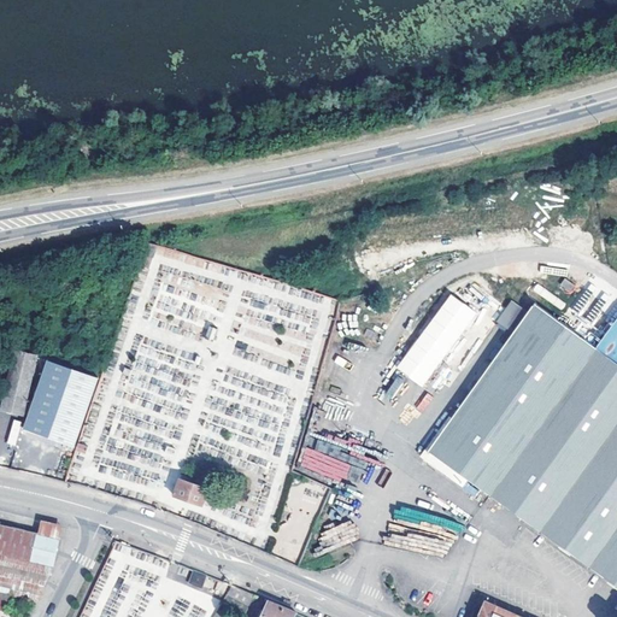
[(371,270),(356,266),(352,283),(368,287),(371,270)]
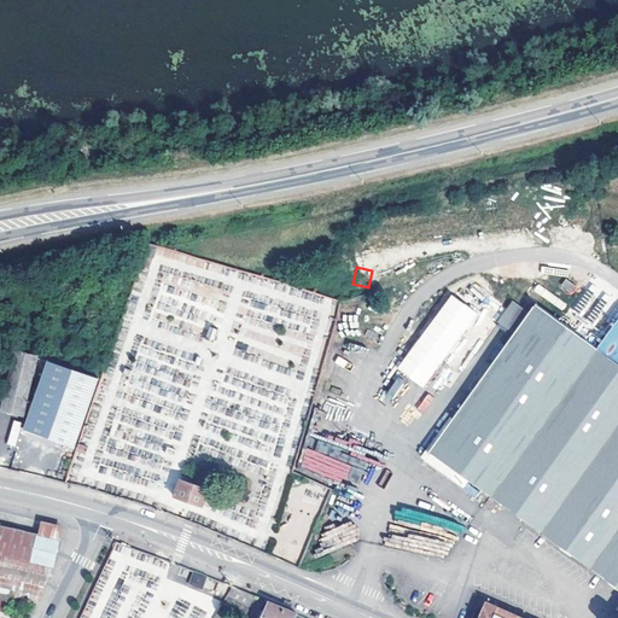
[(448,293),(398,371),(425,389),(476,312),(448,293)]
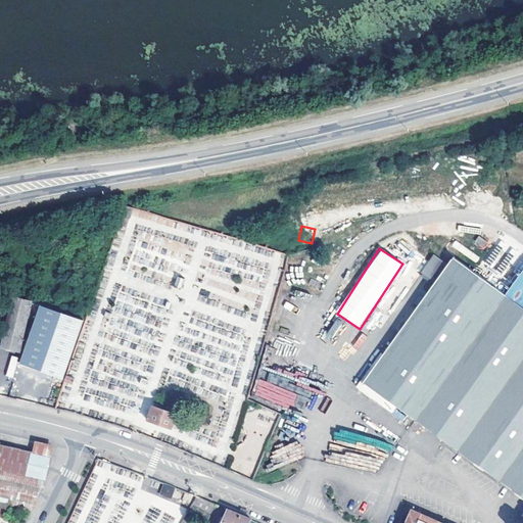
[(398,408),(522,498),(522,306),(455,256),(444,270),(439,277),(384,354),(364,383),(398,408)]
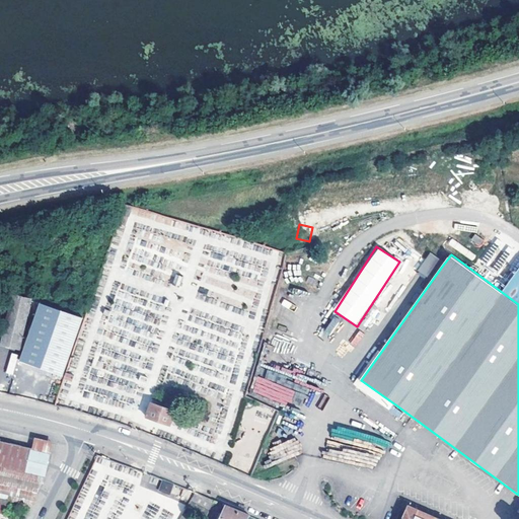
[(436,275),(441,268),(427,256),(421,265),(436,275)]
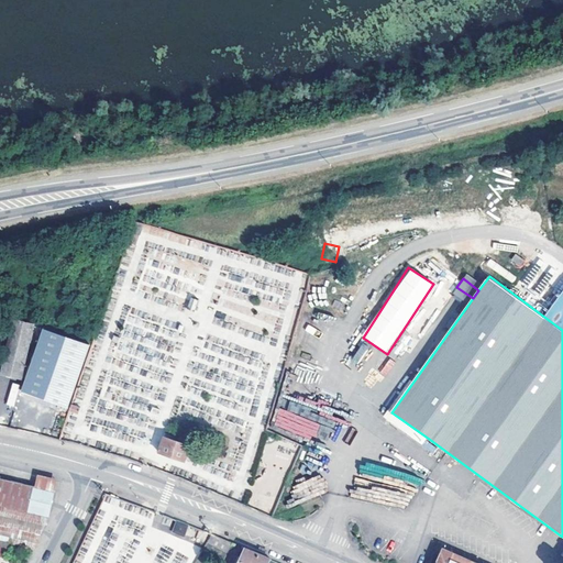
[(35,322),(14,319),(2,374),(23,378),(35,322)]
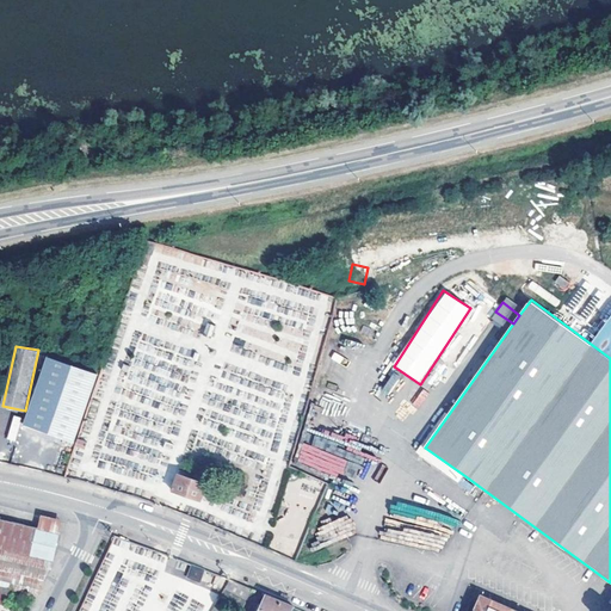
[(47,358),(23,427),(76,445),(100,376),(47,358)]
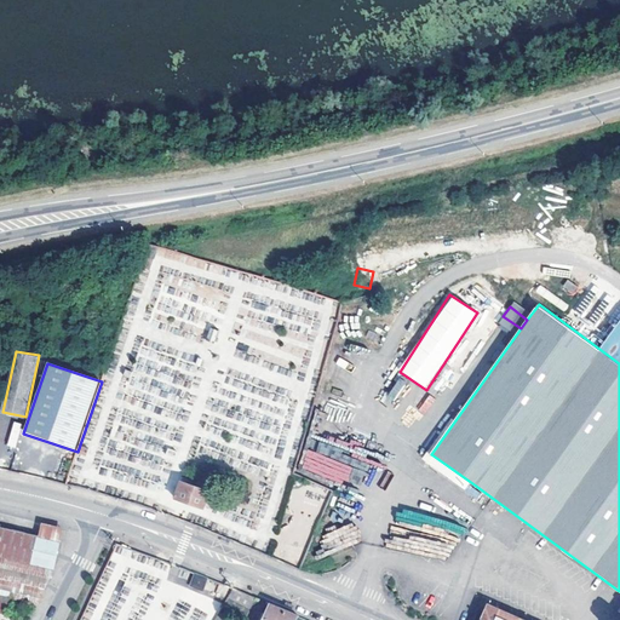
[(428,415),(435,397),(426,395),(419,412),(428,415)]
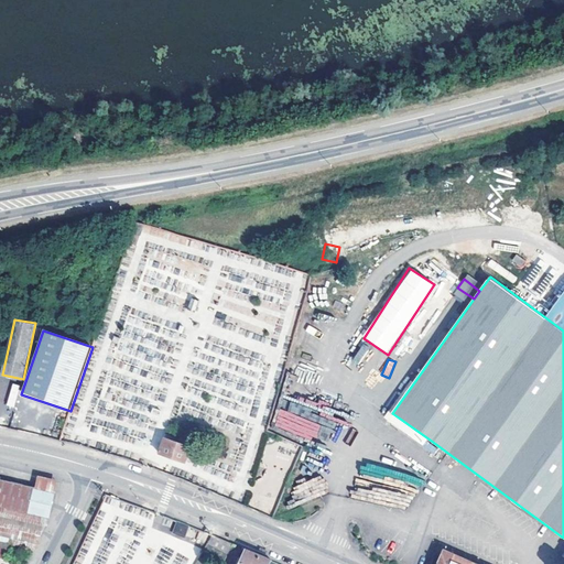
[(425,446),(430,440),(392,413),(414,382),(410,380),(384,416),(425,446)]
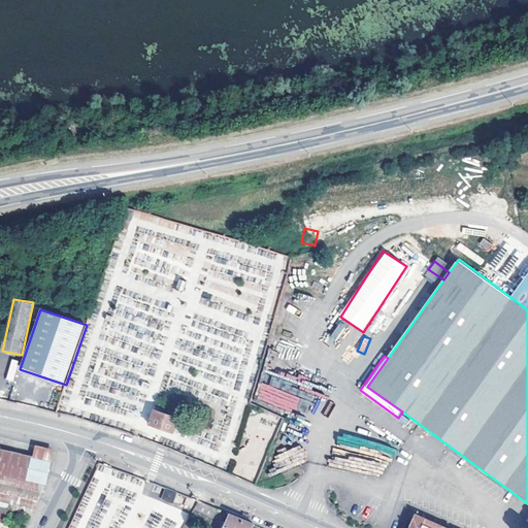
[(13,381),(18,360),(10,359),(6,380),(13,381)]
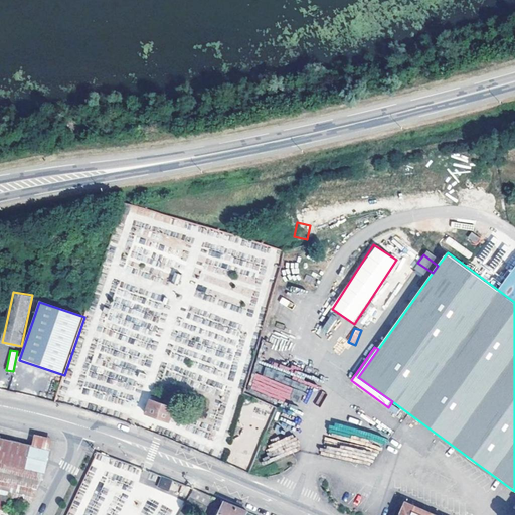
[(250,390),(289,400),(293,385),(254,375),(250,390)]
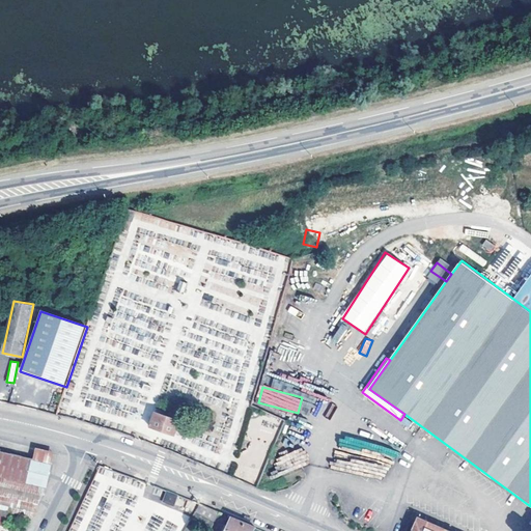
[(154,410),(148,425),(172,435),(178,419),(154,410)]
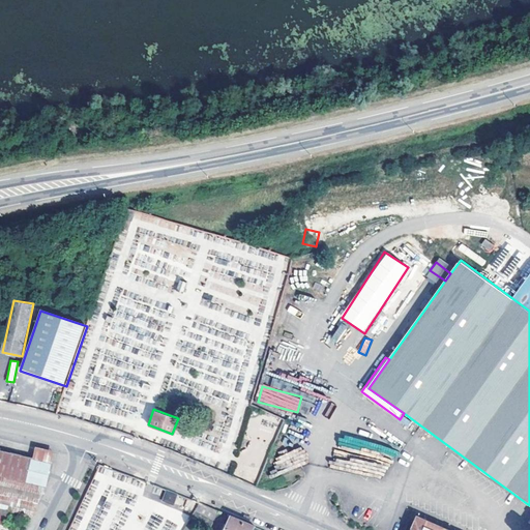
[(278,473),(308,461),(302,446),(272,459),(278,473)]
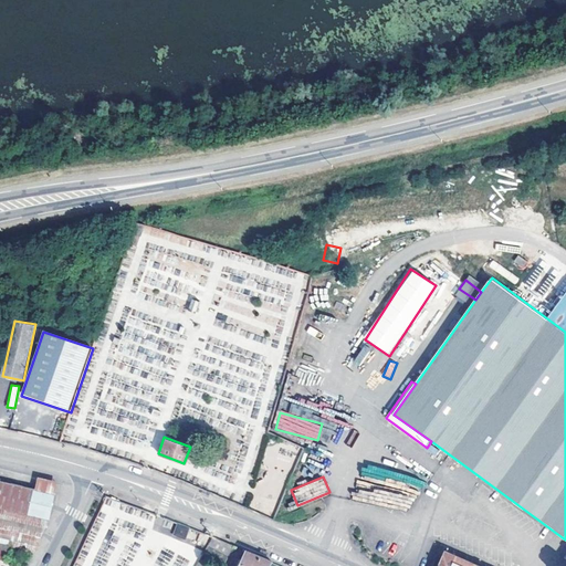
[(37,490),(55,494),(60,482),(41,478),(37,490)]
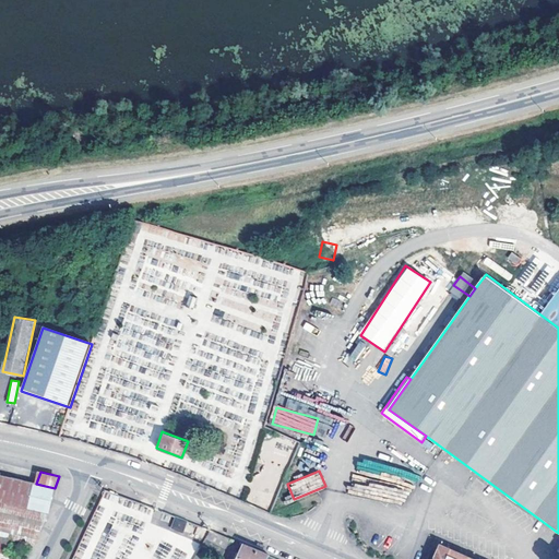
[(51,512),(55,488),(36,484),(0,474),(0,551),(9,556),(15,539),(33,547),(51,512)]
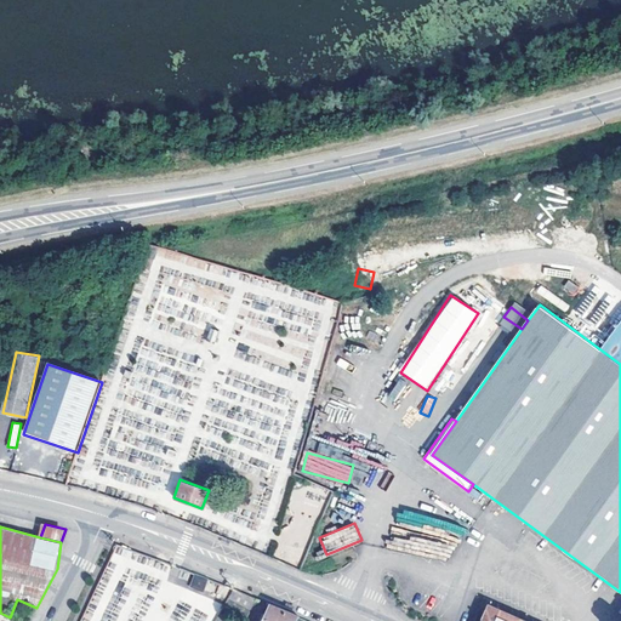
[(209,620),(211,617),(192,607),(192,593),(175,585),(163,585),(170,571),(170,567),(141,552),(130,552),(118,546),(113,556),(123,556),(131,560),(118,586),(118,592),(126,597),(132,585),(138,585),(140,603),(130,620),(209,620)]
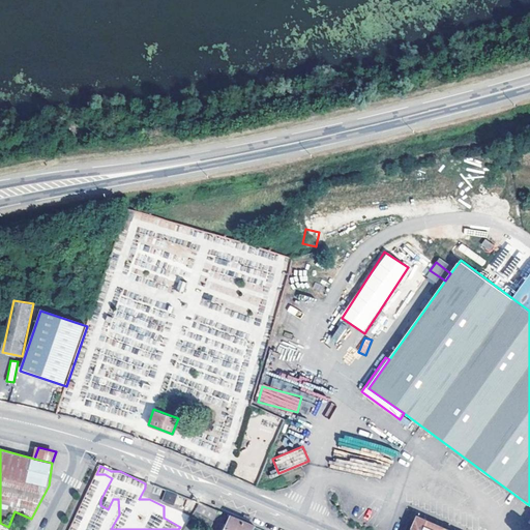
[(173,505),(177,495),(166,490),(162,500),(173,505)]
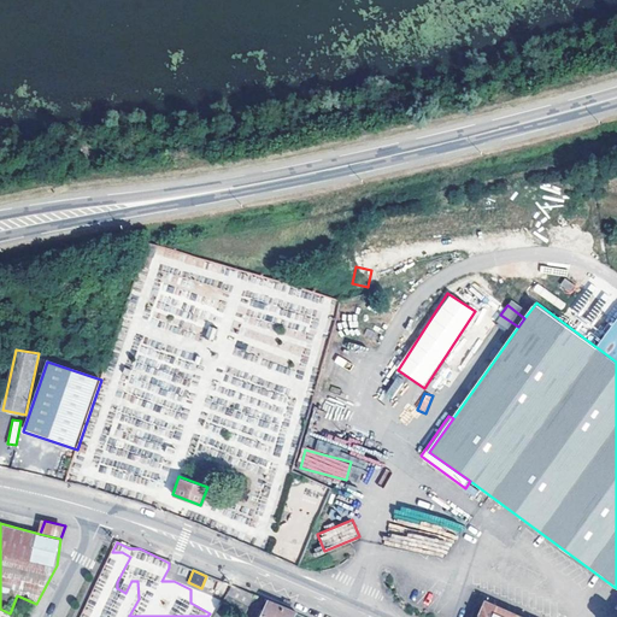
[(231,585),(227,594),(250,605),(254,595),(231,585)]
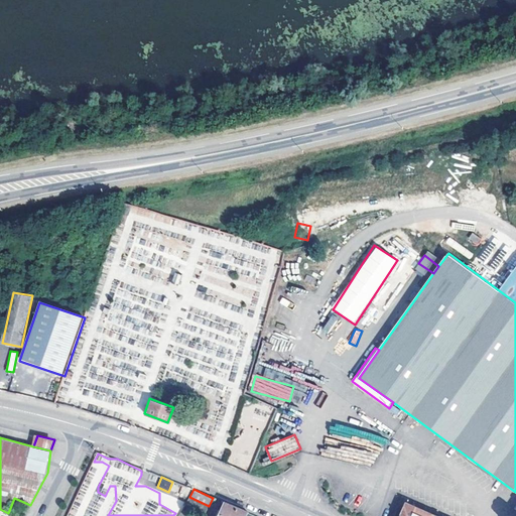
[(178,515),(185,515),(188,512),(197,515),(203,515),(207,508),(188,499),(178,515)]
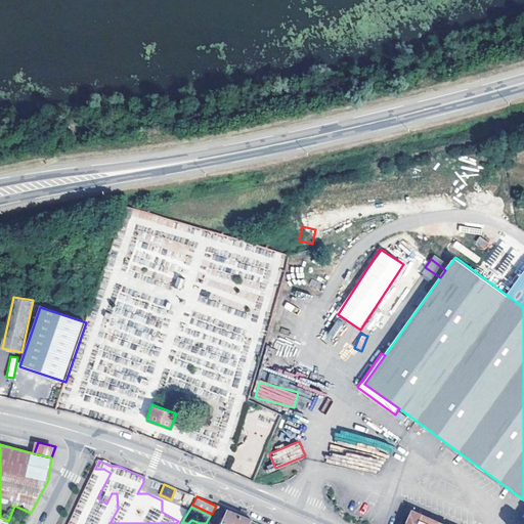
[(250,523),(253,520),(228,511),(222,523),(250,523)]
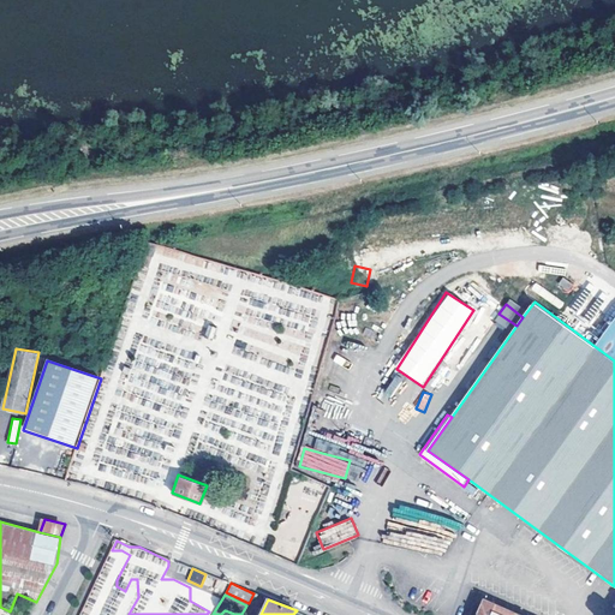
[(518,614),(484,599),(477,614),(518,614)]
